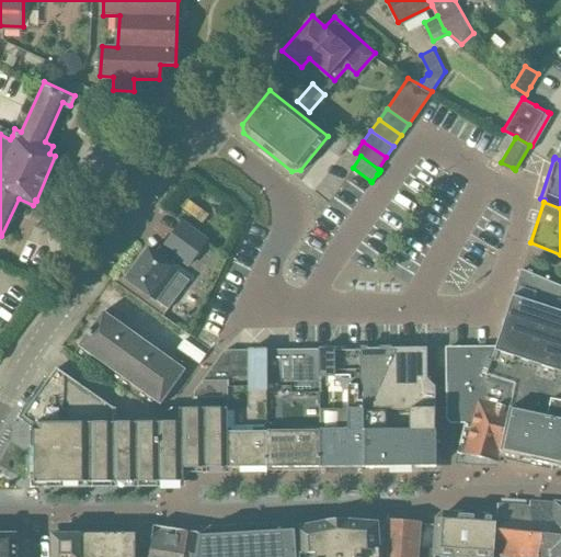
[(125,270),(127,274),(126,276),(155,297),(156,296),(168,305),(189,276),(176,268),(178,266),(169,261),(175,252),(189,261),(206,236),(182,218),(163,243),(164,243),(158,253),(148,246),(134,264),(129,263),(125,270)]
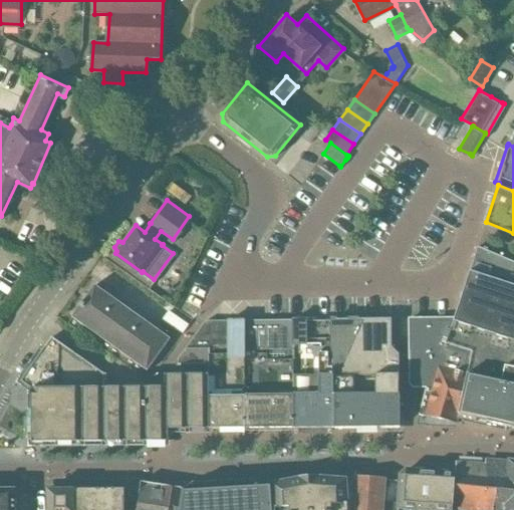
[(513,259),(478,244),(455,316),(446,344),(472,352),(466,380),(500,389),(501,381),(509,384),(510,379),(513,380),(513,259)]
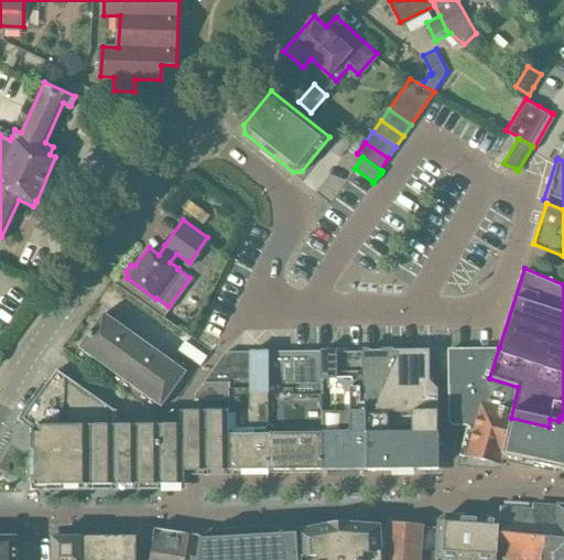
[(187,368),(104,309),(78,344),(162,404),(187,368)]
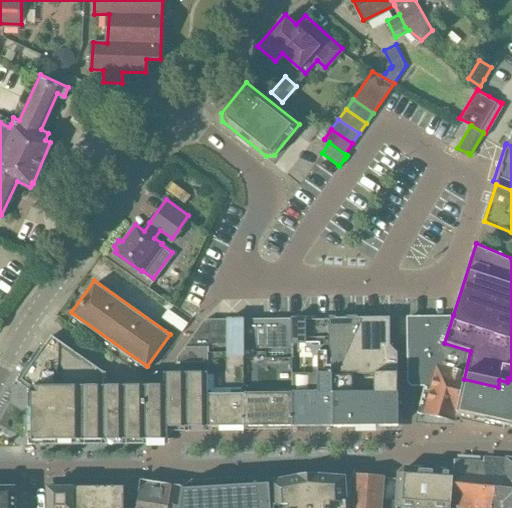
[(334,372),(334,424),(391,423),(398,416),(398,408),(397,350),(390,343),(390,315),(364,316),(334,372)]
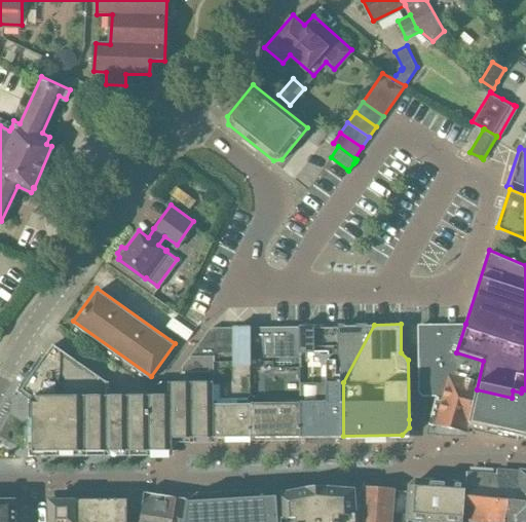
[(468,423),(470,423),(477,389),(483,361),(456,352),(465,324),(419,324),(420,383),(420,390),(423,393),(438,393),(430,420),(429,420),(429,422),(430,422),(430,433),(467,431),(468,423)]
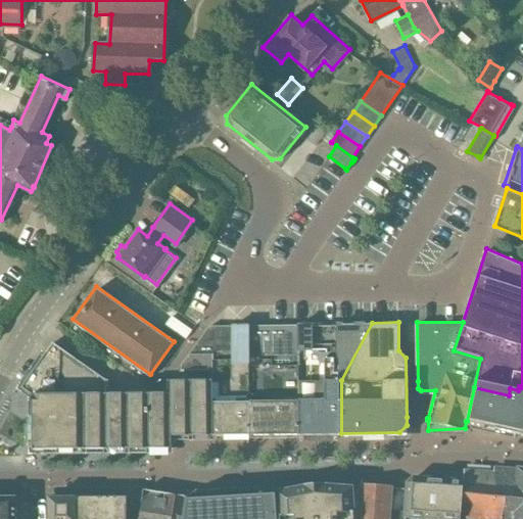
[(297,433),(341,433),(341,380),(372,323),(297,324),(297,433)]
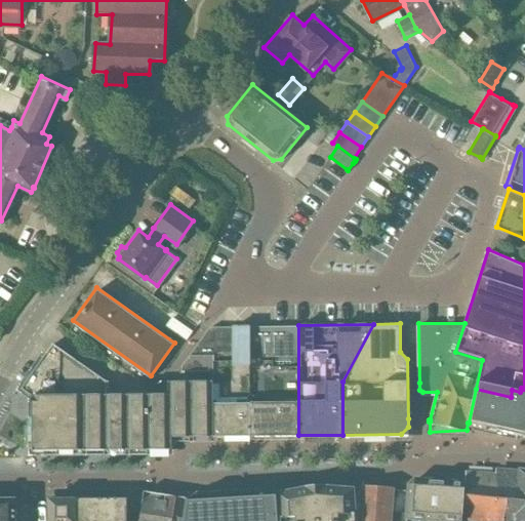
[(182,369),(213,369),(213,338),(221,325),(210,325),(182,364),(182,369)]
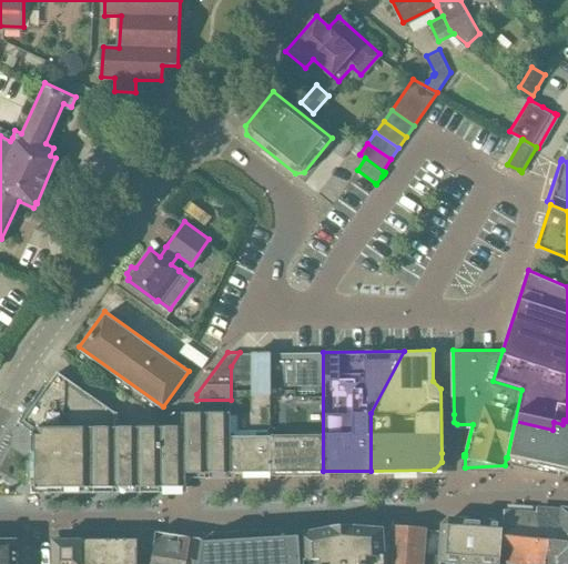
[(231,412),(232,472),(270,472),(270,352),(240,352),(231,366),(231,400),(231,412)]
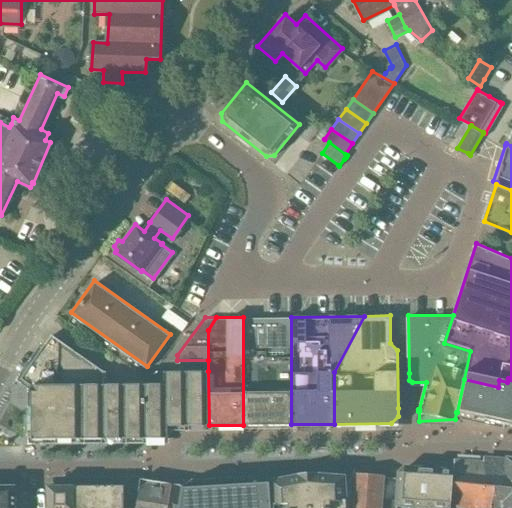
[(243,425),(291,424),(291,317),(269,317),(243,317),(243,425)]
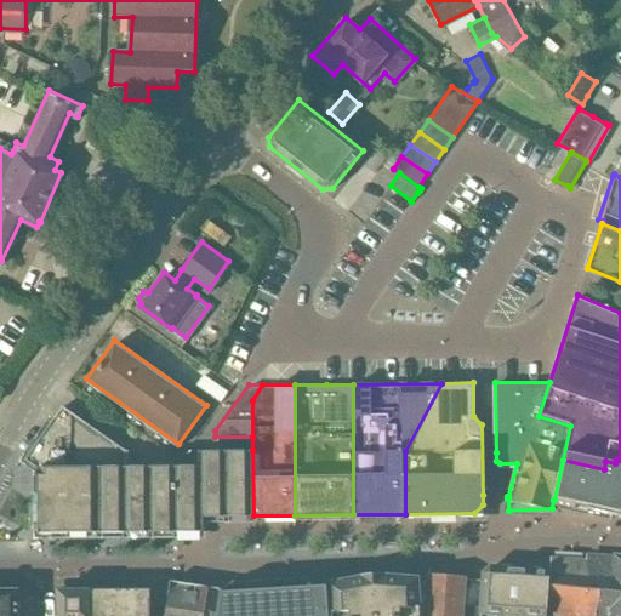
[(102,467),(126,466),(126,448),(125,448),(62,404),(24,457),(38,467),(39,531),(102,531),(102,467)]
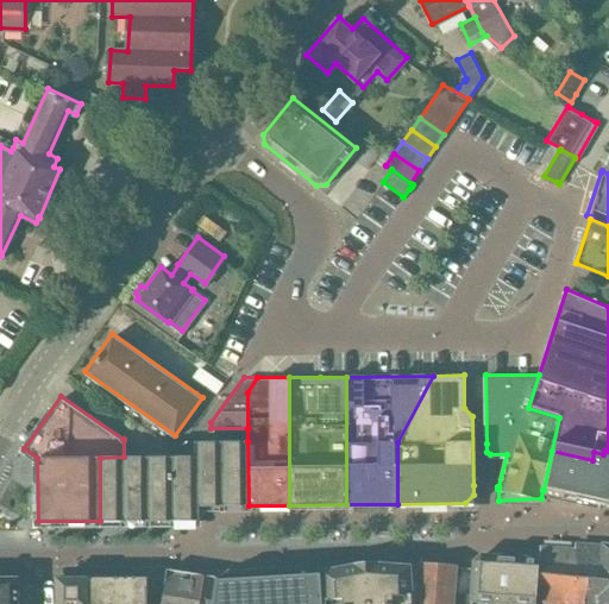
[(199,505),(249,505),(248,441),(195,442),(196,465),(174,466),(174,457),(124,457),(100,458),(100,521),(200,520),(199,505)]
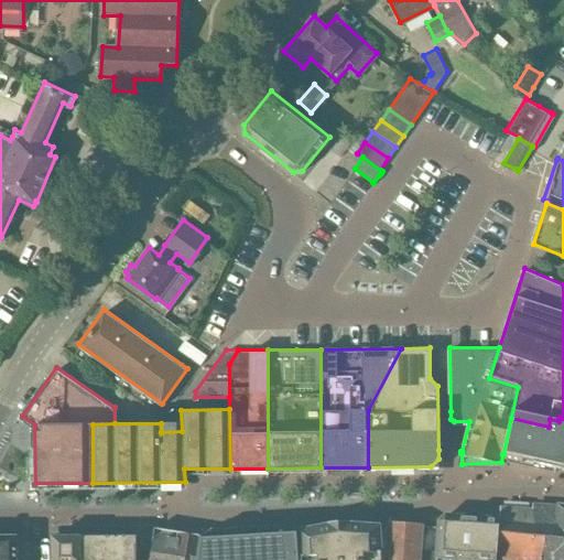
[(511,418),(503,454),(509,455),(508,460),(554,470),(555,465),(562,466),(563,464),(563,418),(560,417),(559,421),(550,419),(549,427),(511,418)]
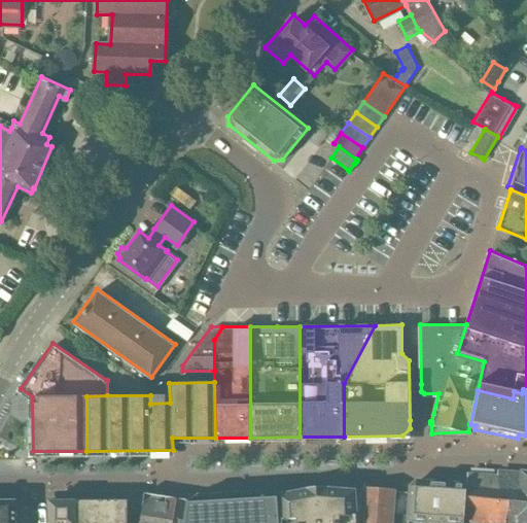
[(467,475),(464,522),(489,522),(500,522),(526,522),(526,471),(501,468),(497,472),(497,474),(467,472),(467,475)]
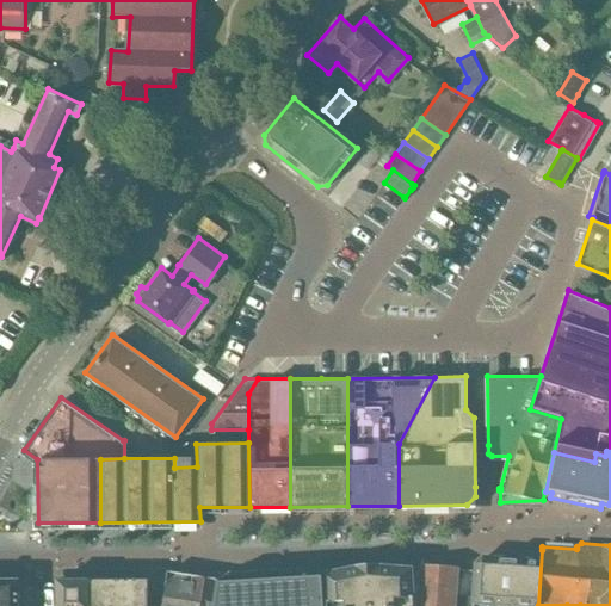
[(538,605),(542,550),(522,549),(514,557),(501,556),(483,555),(475,562),(473,605),(538,605)]
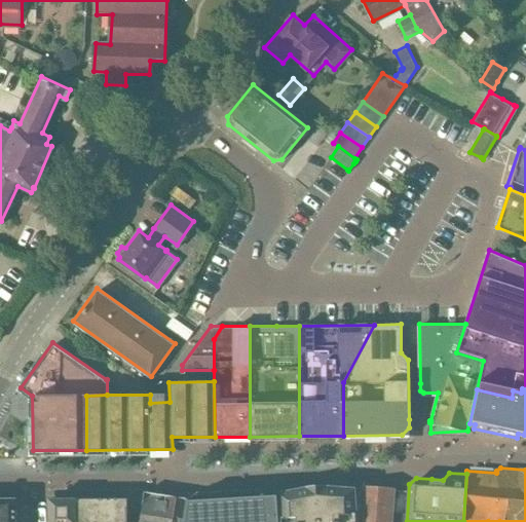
[(360,521),(363,490),(353,489),(354,488),(326,486),(326,485),(306,486),(306,487),(279,493),(280,515),(280,521),(360,521)]
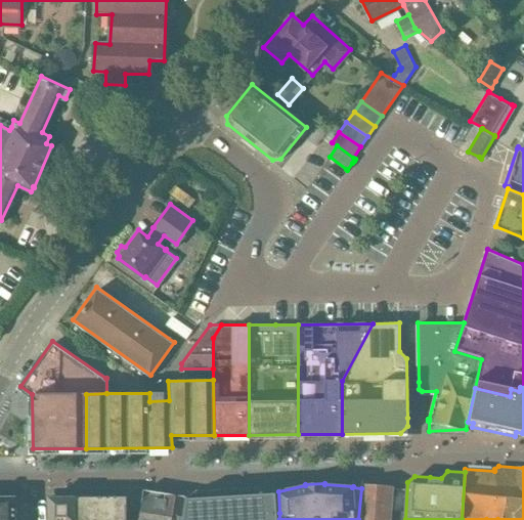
[(390,519),(393,485),(361,483),(361,488),(358,519),(390,519)]
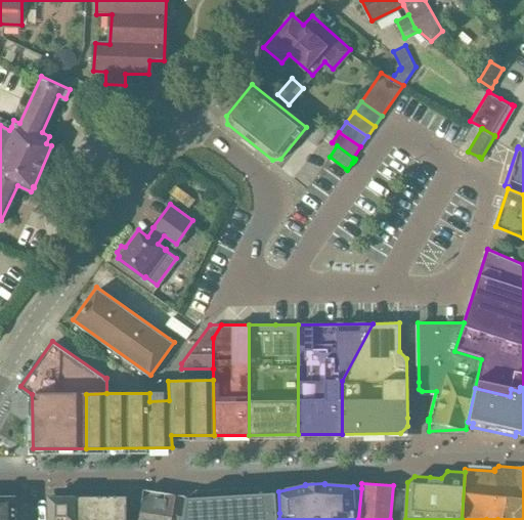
[(184,496),(181,519),(279,519),(279,513),(278,491),(269,492),(192,497),(192,496),(186,496),(186,497),(185,497),(184,496)]
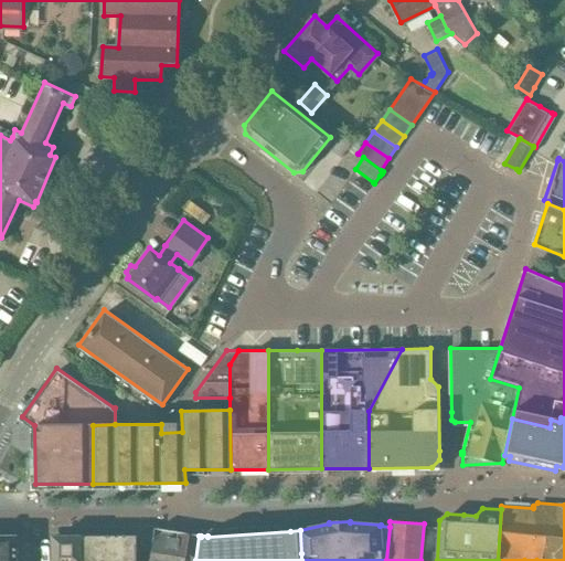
[(136,560),(136,542),(140,542),(141,536),(137,531),(115,531),(110,536),(82,536),(53,536),(53,560),(136,560)]
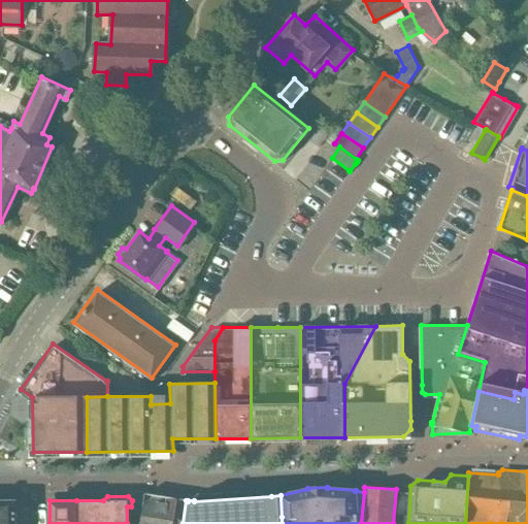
[(183,523),(186,500),(161,496),(160,501),(145,499),(140,523),(183,523)]
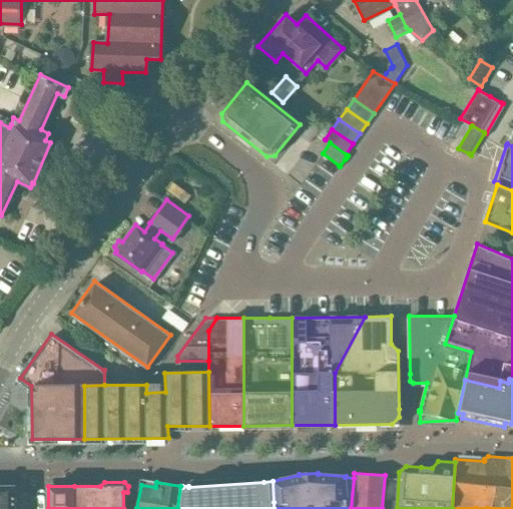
[(0,508),(14,508),(15,486),(0,486),(0,508)]
